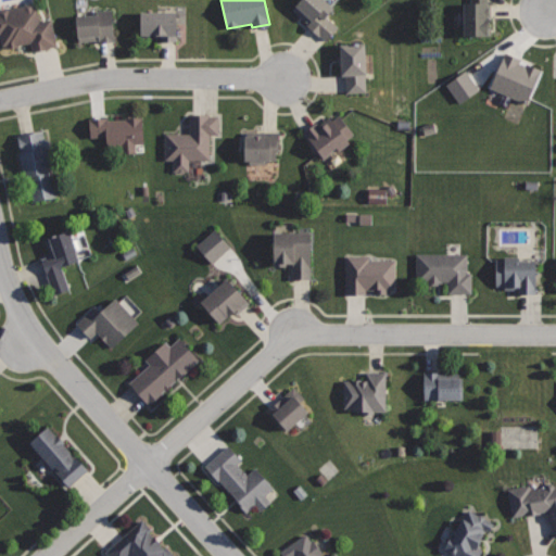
[(327,0),(300,0),(292,9),(308,23),(307,25),(326,41),(338,26),(327,16),(335,7),(327,0)]
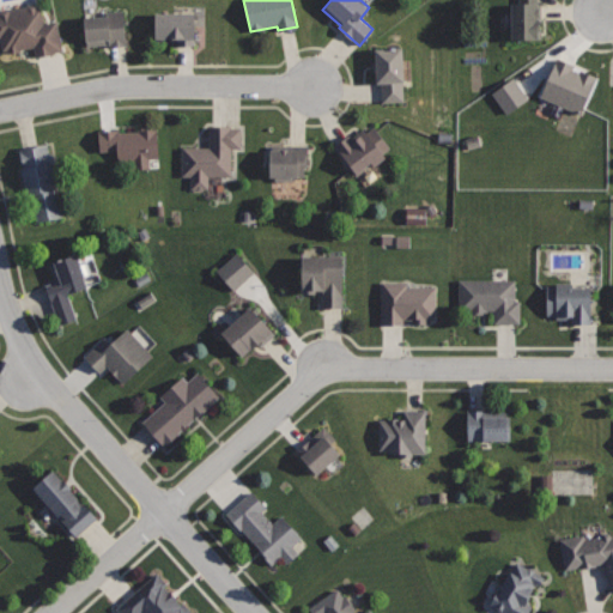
[(536,0),(520,0),(520,2),(511,2),(511,38),(538,38),(536,0)]
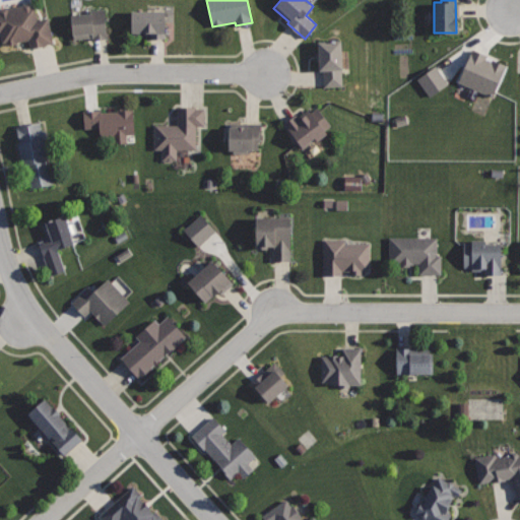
[(29,2),(23,3),(22,6),(9,8),(7,7),(1,8),(0,9),(0,30),(1,30),(3,42),(7,41),(7,45),(28,41),(30,50),(46,46),(46,45),(54,43),(49,17),(38,19),(35,7),(33,7),(31,4),(29,2)]
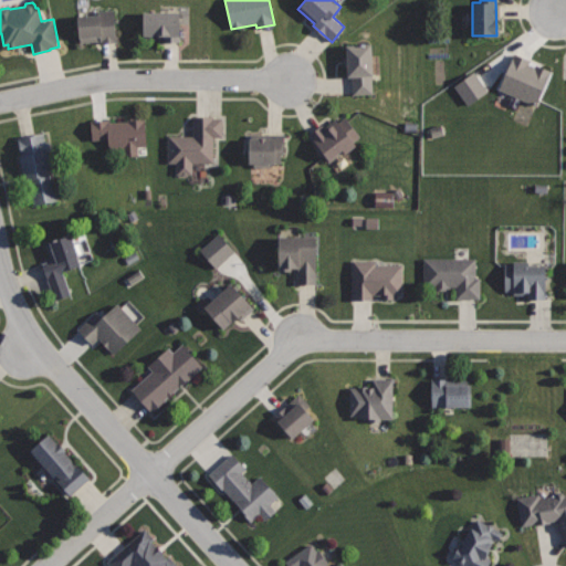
[(114,10),(97,11),(98,14),(79,16),(81,42),(101,41),(101,43),(116,42),(114,10)]
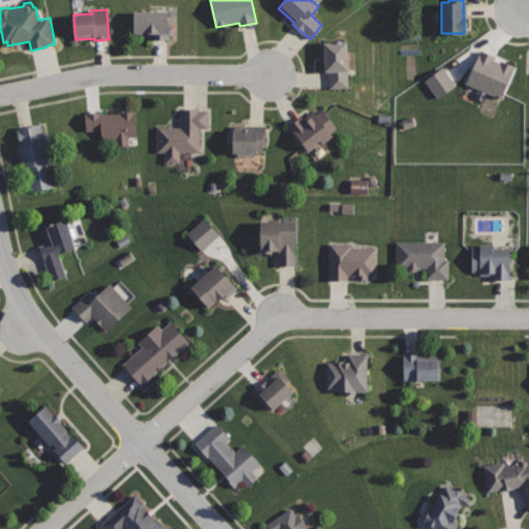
[(168,10),(134,11),(134,33),(153,33),(153,38),(168,38),(168,10)]
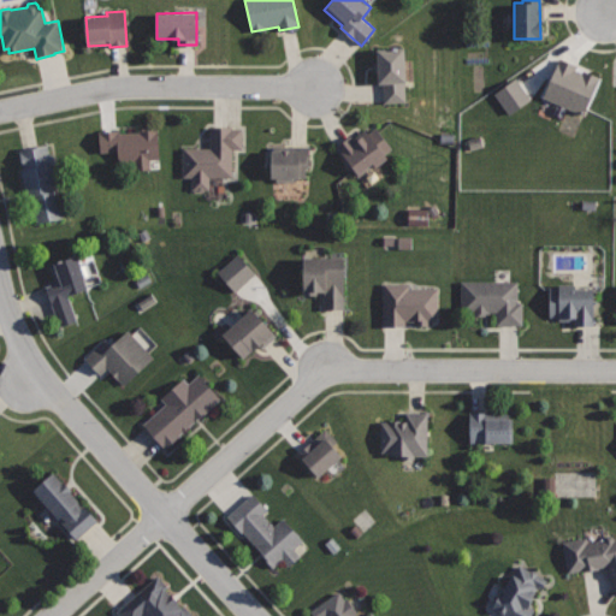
[(403,47),(377,49),(378,82),(384,82),(385,102),(406,101),(403,47)]
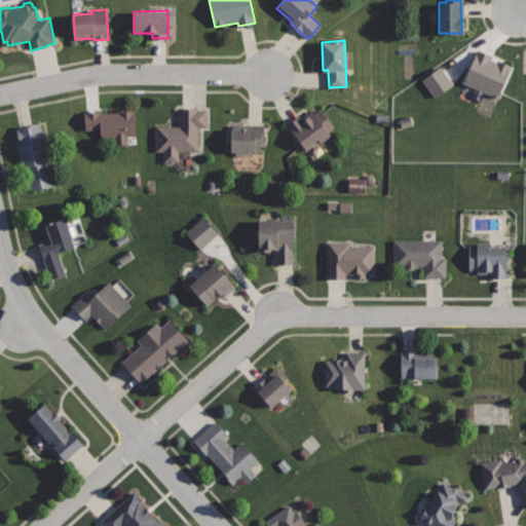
[(478,49),(463,82),(499,99),(514,66),(478,49)]
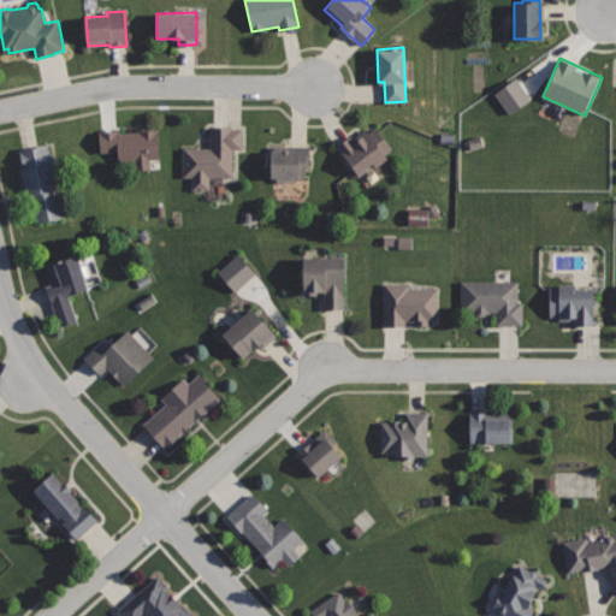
[(505,114),(527,99),(511,77),(490,93),(505,114)]
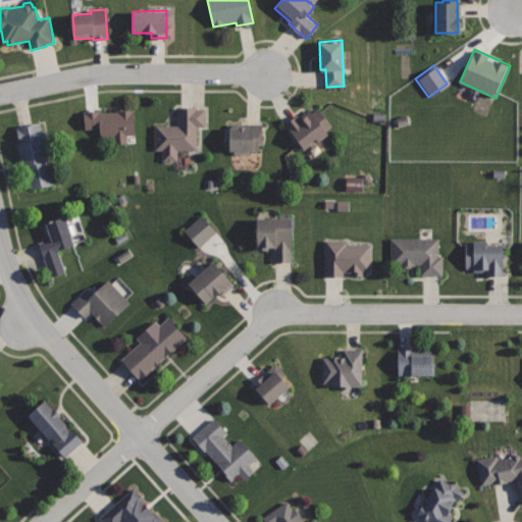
[(197,106),(178,106),(178,124),(155,124),(155,150),(163,150),(163,160),(176,160),(176,149),(198,149),(198,127),(205,127),(205,107),(197,107),(197,106)]
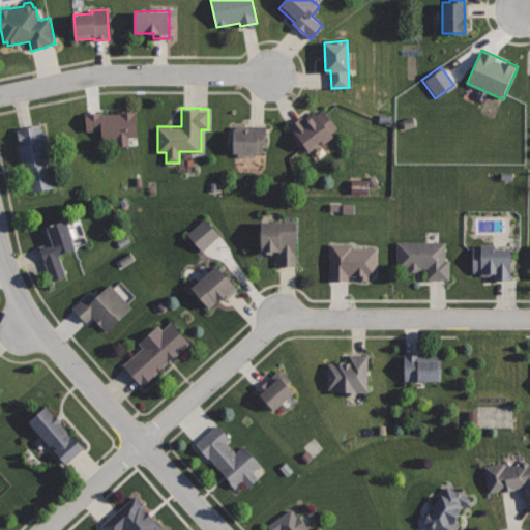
[(137,109),(85,113),(86,131),(101,130),(102,140),(139,137),(137,109)]
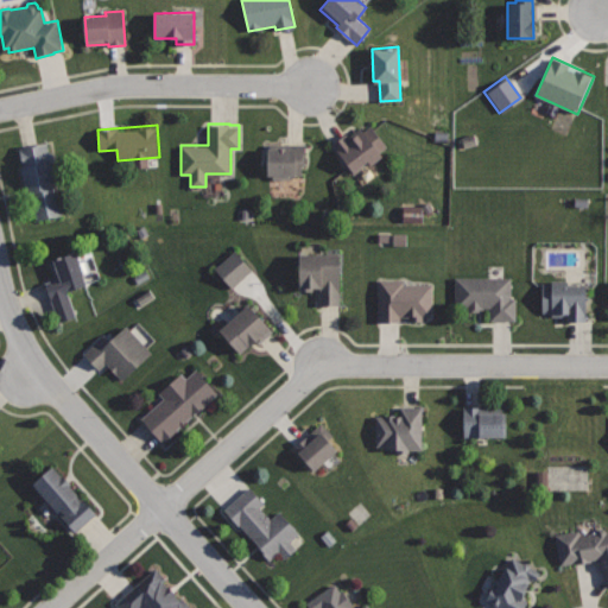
[(347,134),(333,145),(353,172),(367,162),(369,165),(382,156),(380,152),(387,146),(372,126),(363,132),(361,128),(349,138),(347,134)]
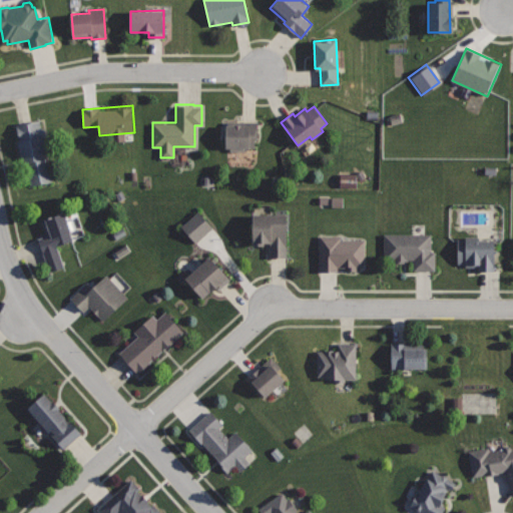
[(40,118),(17,123),(20,140),(17,141),(22,163),(26,163),(31,185),(54,180),(40,118)]
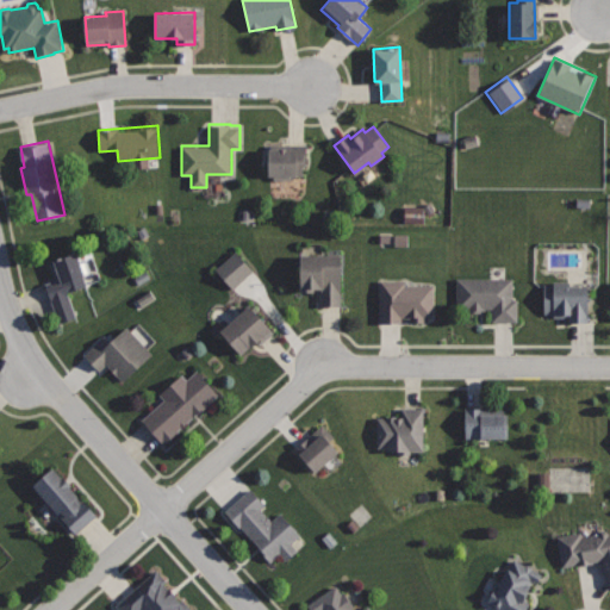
[(306,144),(269,143),(268,179),(291,180),(291,174),(306,175),(306,144)]
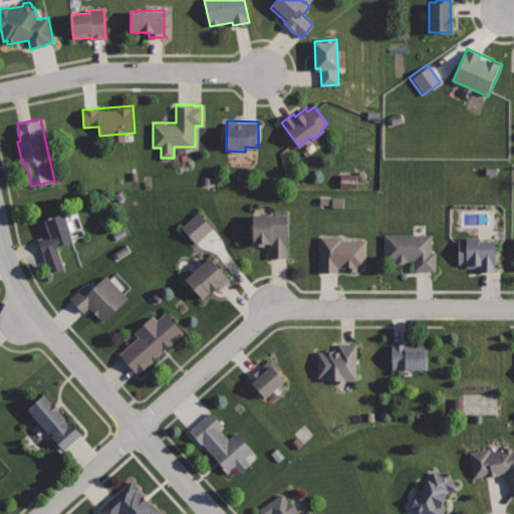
[(178,228),(193,245),(210,228),(195,212),(178,228)]
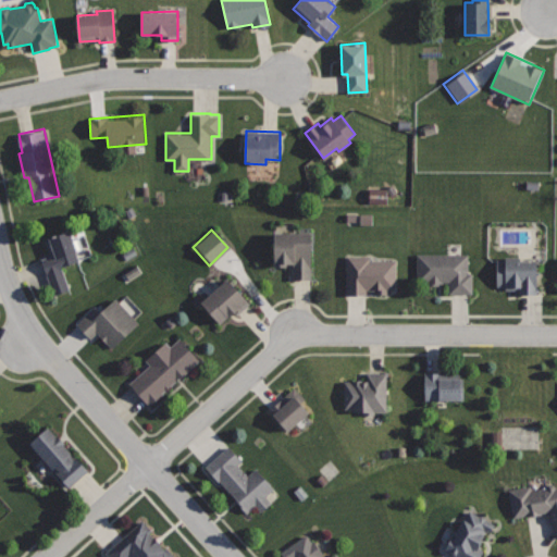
[(71,231),(47,239),(52,256),(42,259),(54,295),(70,289),(63,268),(81,261),(71,231)]
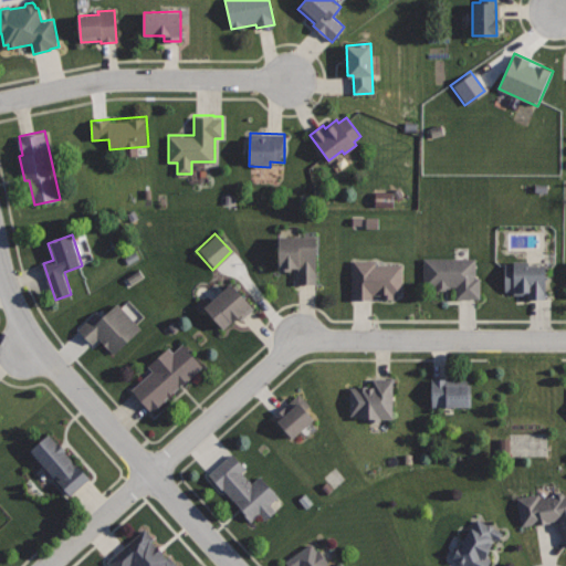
[(316,237),(280,237),(280,271),(291,271),(291,266),(299,266),(299,283),(316,283),(316,237)]
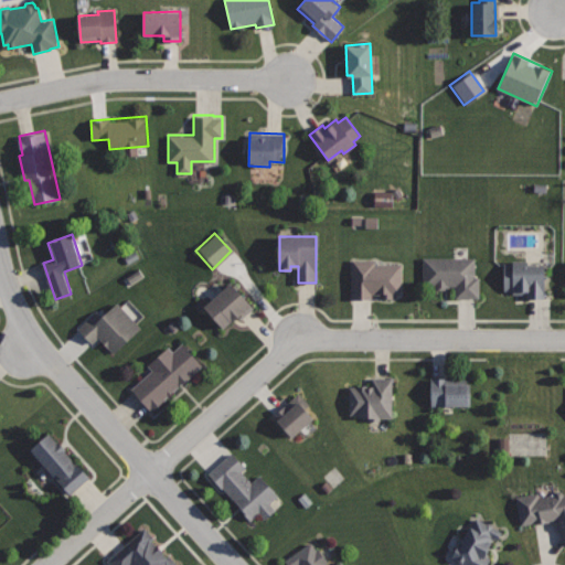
[(475,258),(423,257),(422,286),(455,287),(455,297),(479,298),(479,277),(475,277),(475,258)]
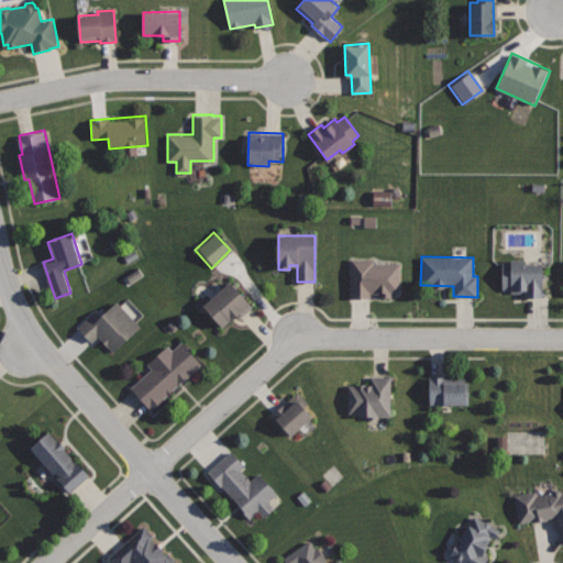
[(374,258),(351,258),(351,297),(370,297),(370,291),(379,291),(379,297),(389,297),(389,293),(399,293),(399,264),(374,264),(374,258)]
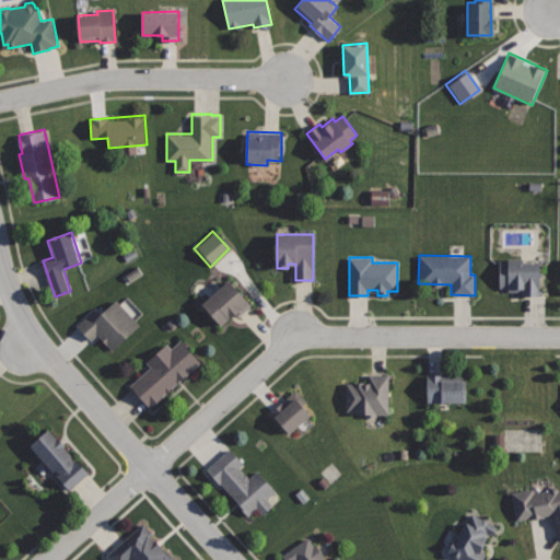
[(541,261),(522,261),(522,258),(509,258),(509,260),(499,260),(499,288),(508,288),(508,291),(522,291),(522,294),(541,294),(541,261)]
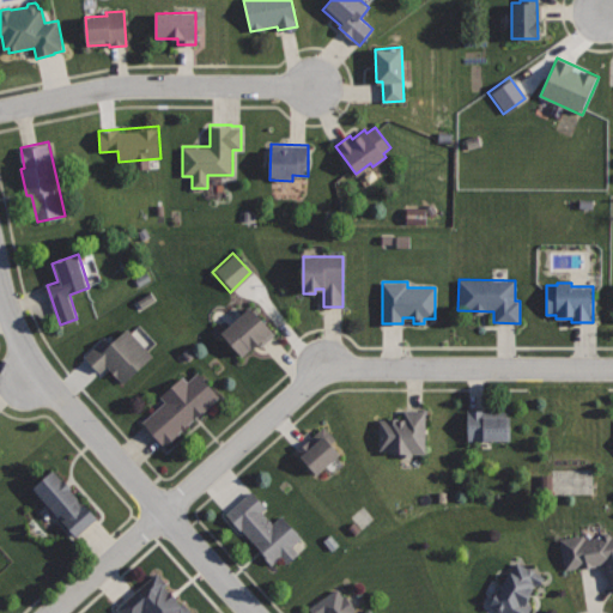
[(252,307),(222,332),(242,356),(272,331),(252,307)]
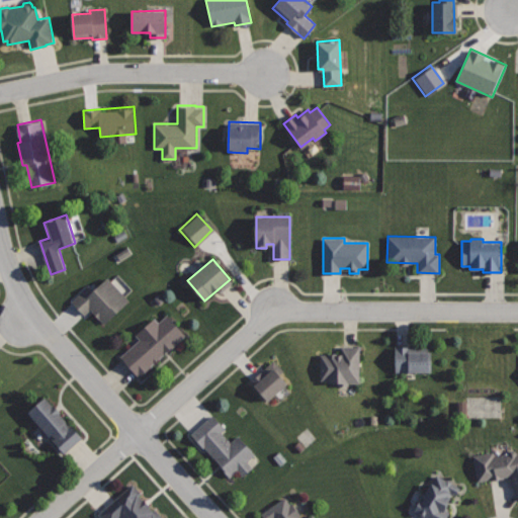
[(108,277),(94,290),(89,284),(71,300),(84,315),(91,309),(104,323),(128,299),(108,277)]
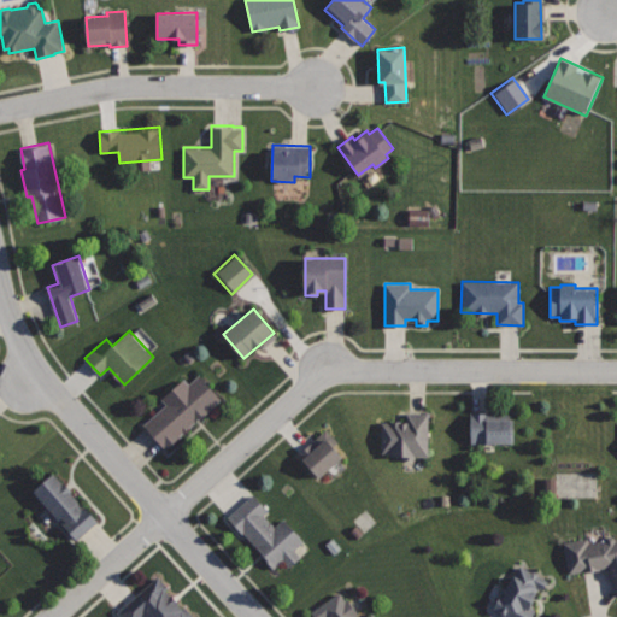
[(200,376),(189,385),(184,378),(160,399),(166,405),(144,424),(165,448),(221,400),(200,376)]
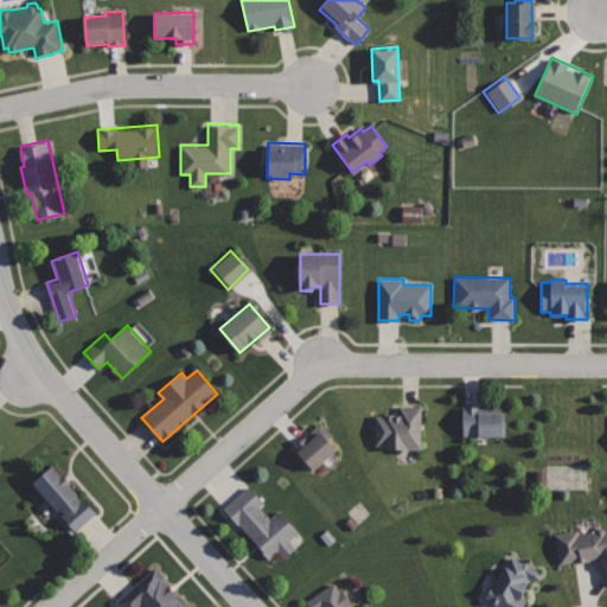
[(421,406),(398,404),(398,415),(376,414),(376,446),(383,446),(383,448),(394,448),(394,452),(407,452),(407,448),(421,448),(421,406)]
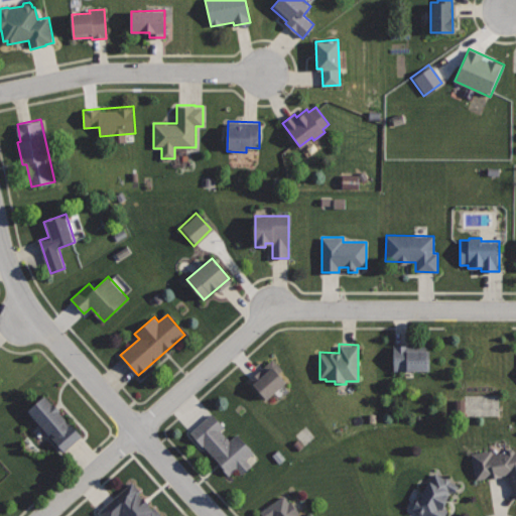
[(393,345),(394,370),(429,370),(429,350),(427,350),(427,346),(408,346),(408,345),(393,345)]
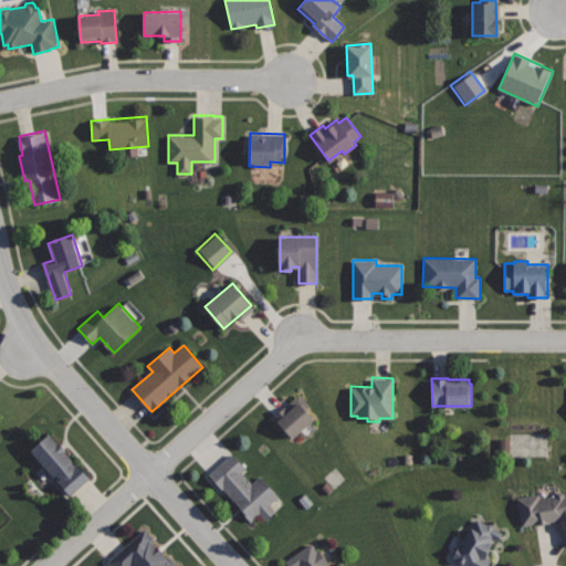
[(300,392),(273,417),(292,437),(313,418),(305,409),(311,405),(300,392)]
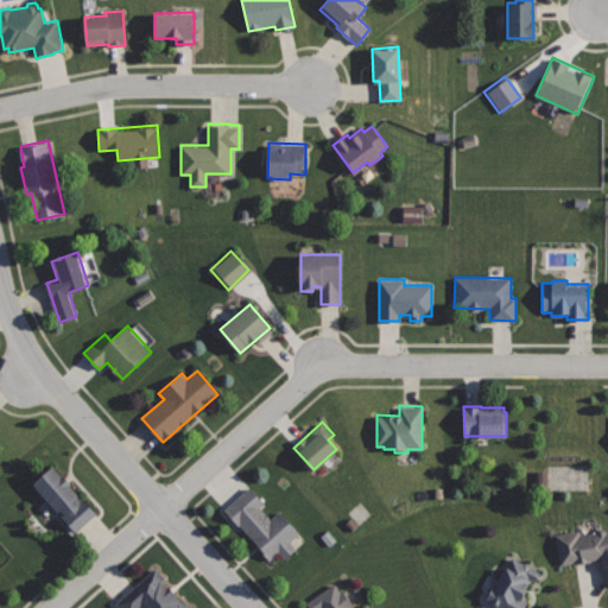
[(54,464),(32,483),(75,532),(96,513),(54,464)]
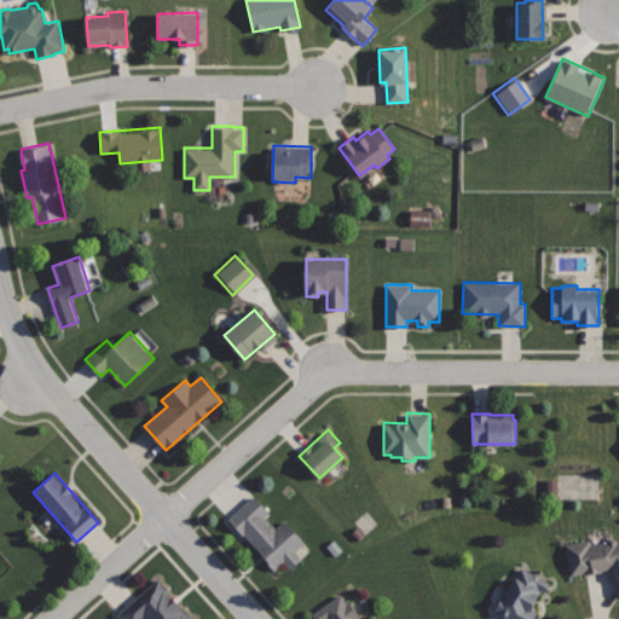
[(254,495),(227,519),(276,572),(285,563),(289,568),(301,557),(295,551),(305,542),(285,520),(276,528),(265,516),(270,512),(254,495)]
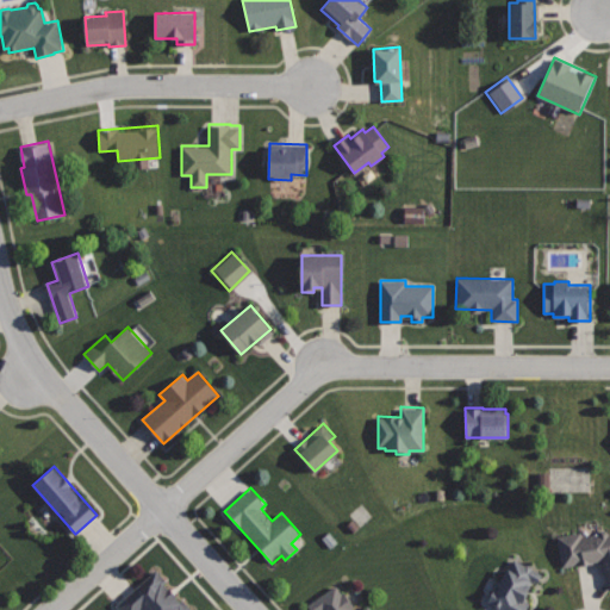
[(582,531),(556,536),(562,567),(603,560),(608,589),(609,587),(609,531),(583,537),(582,531)]
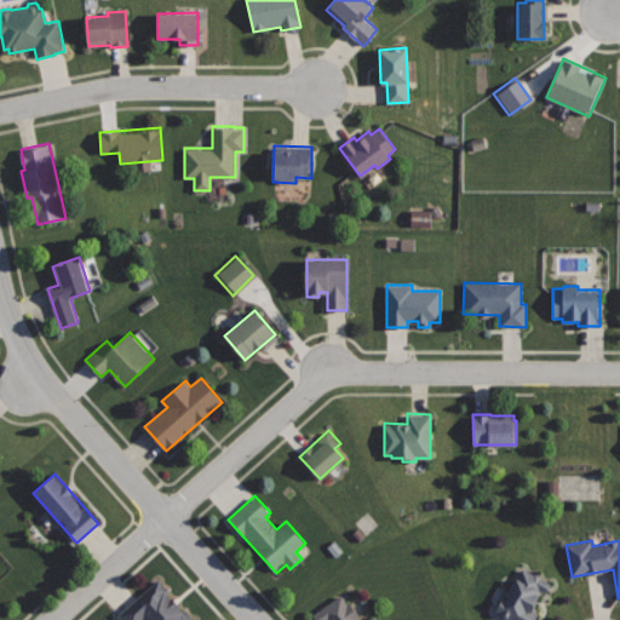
[(522,567),(506,596),(504,595),(494,612),(510,619),(533,619),(537,613),(532,609),(541,591),(545,593),(551,581),(522,567)]
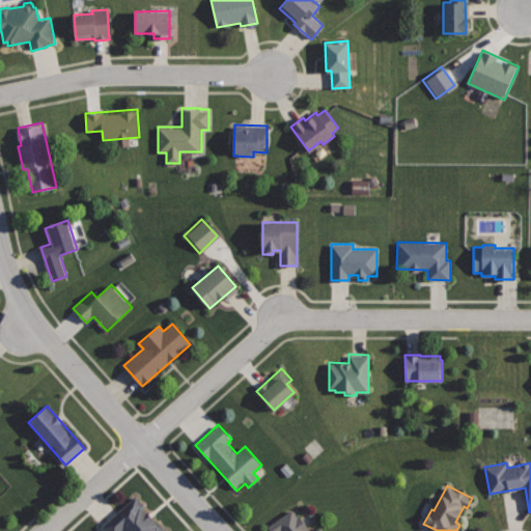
[(136,495),(100,527),(103,530),(119,530),(121,530),(166,530),(168,530),(136,495)]
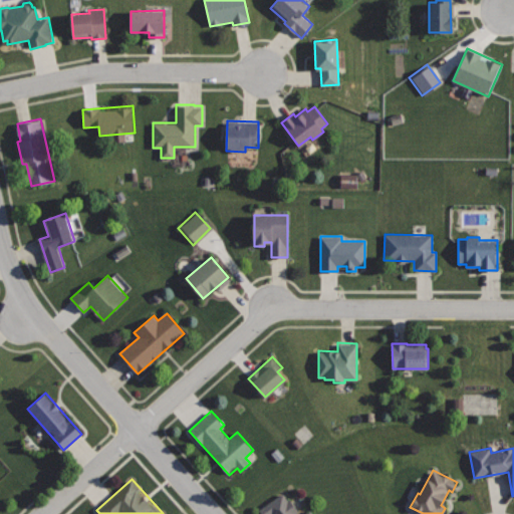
[(283,492),(258,509),(261,513),(312,513),(310,510),(303,513),(296,513),(299,511),(289,498),(288,499),(283,492)]
